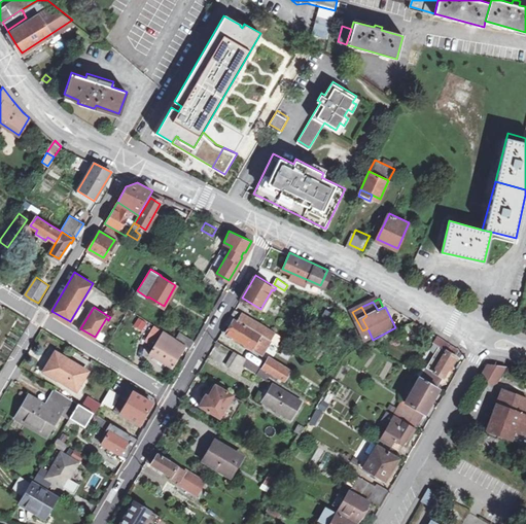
[(236,308),(232,315),(277,343),(278,344),(282,337),(236,308)]
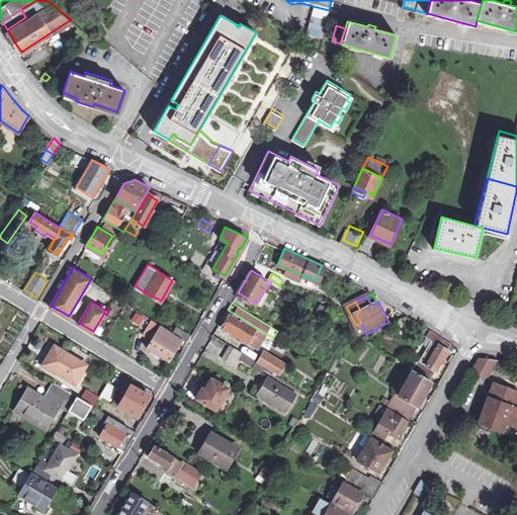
[(139,310),(132,321),(145,329),(152,318),(139,310)]
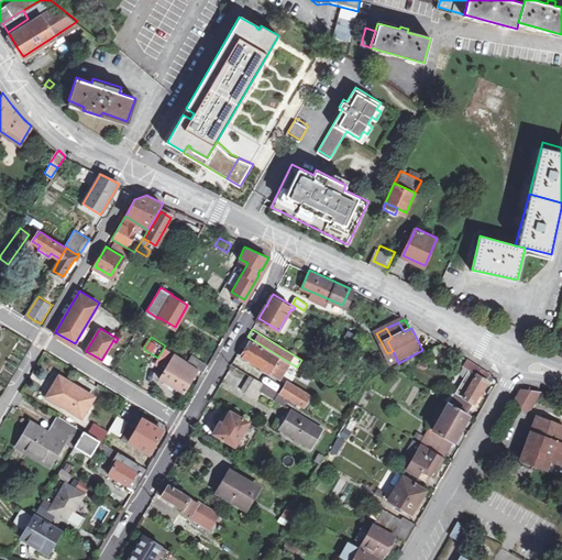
[(296,366),(248,337),(244,344),(249,348),(244,355),(281,377),(285,370),(291,373),(296,366)]
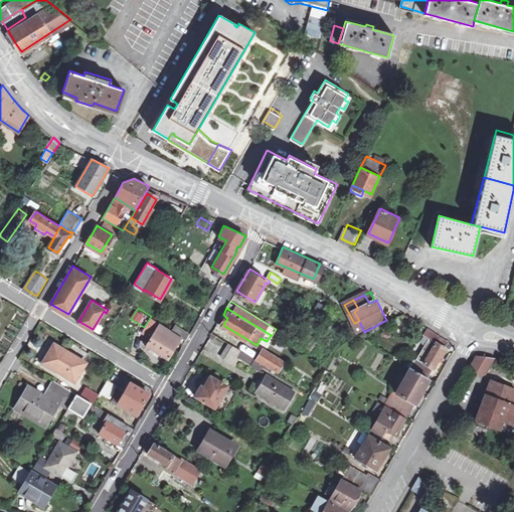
[(172,329),(171,328),(151,316),(144,327),(153,333),(147,343),(169,356),(181,335),(172,329)]
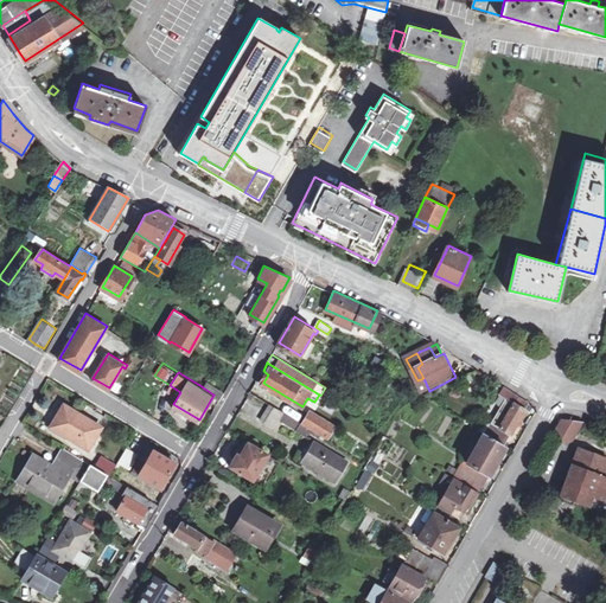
[(205,379),(202,386),(203,387),(214,395),(218,397),(222,390),(205,379)]
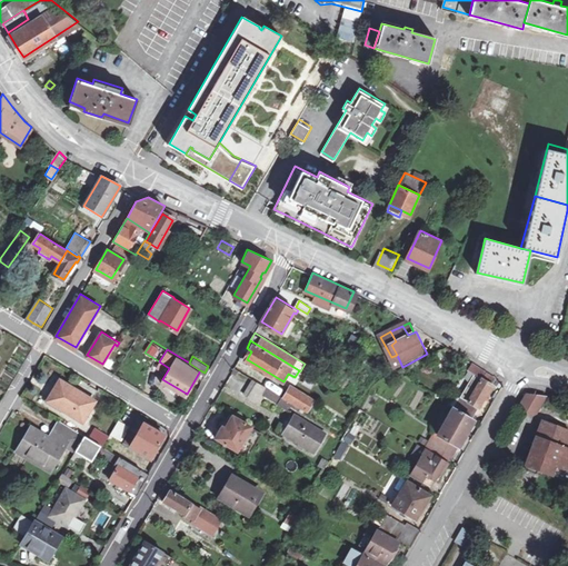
[(472,374),(454,407),(472,419),(496,379),(485,371),(477,366),(472,364),(467,370),(472,374)]
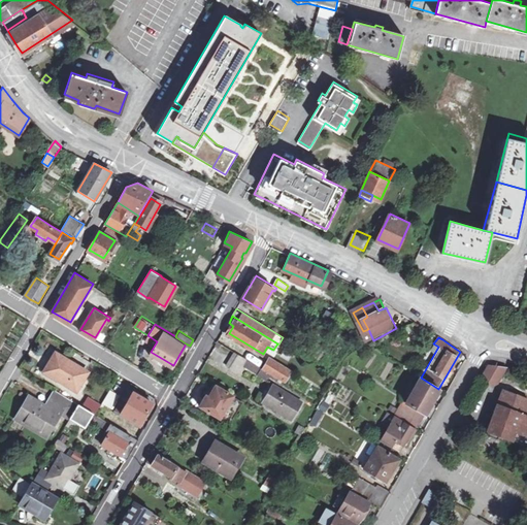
[(88,370),(56,351),(45,368),(77,388),(88,370)]
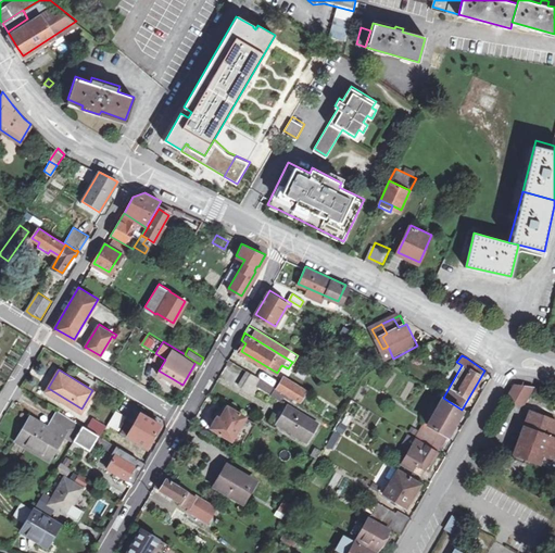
[(256,385),(261,377),(253,373),(251,371),(248,369),(239,384),(252,391),(256,385)]
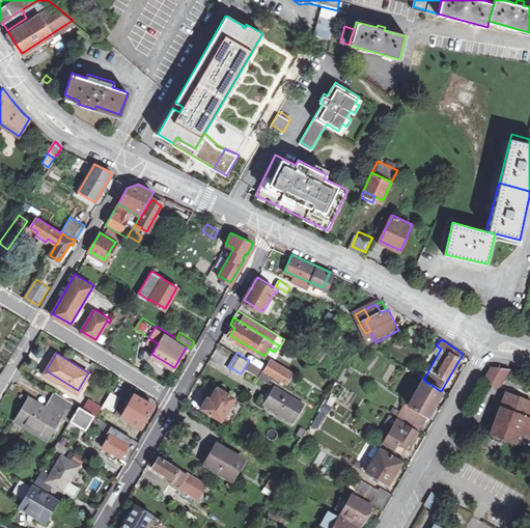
[(277,361),(294,371),(296,367),(279,358),(277,361)]
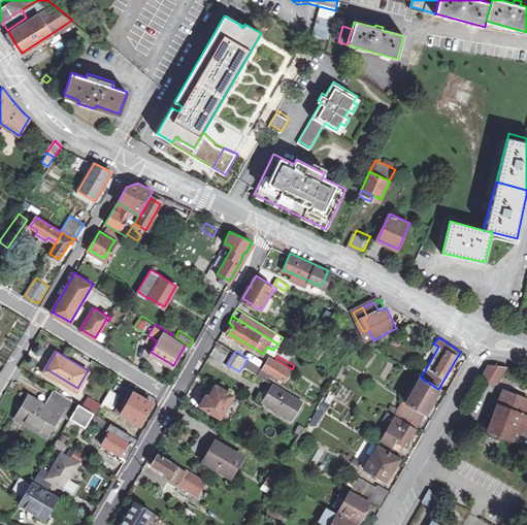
[(264,368),(270,371),(286,381),(292,369),(275,359),(271,357),(264,368)]
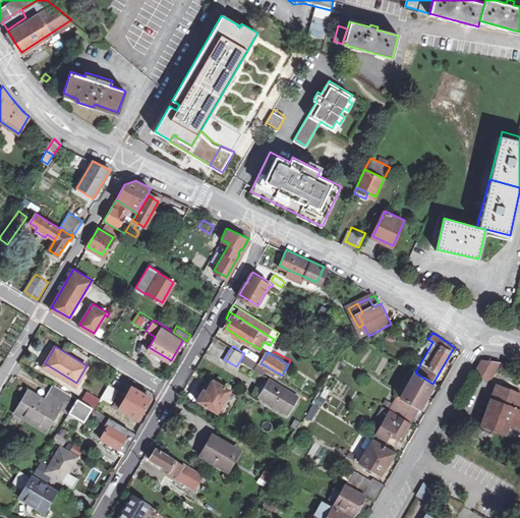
[(244,353),(240,360),(256,370),(256,369),(261,363),(244,353)]
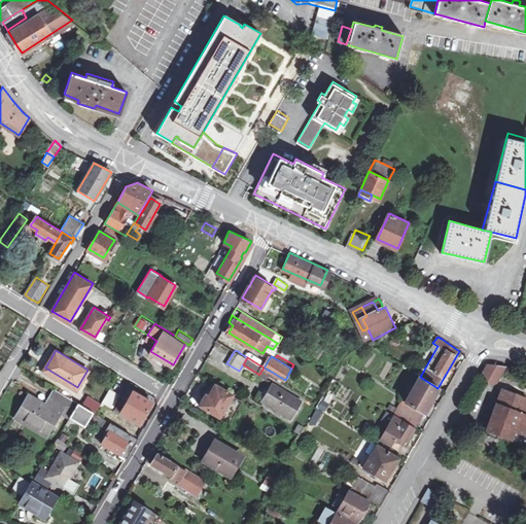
[(497,382),(505,367),(488,362),(482,374),(497,382)]
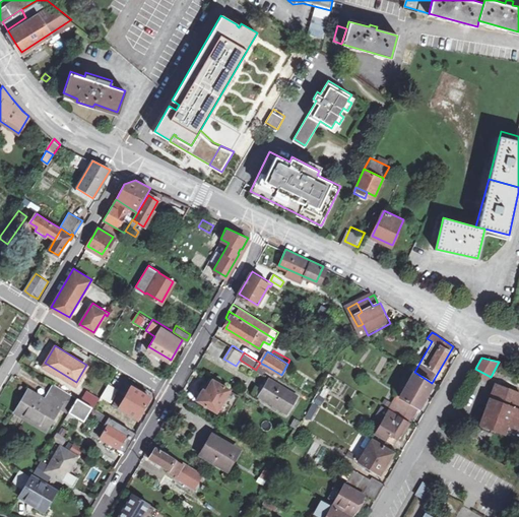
[(260,363),(256,369),(260,371),(263,371),(266,366),(260,363)]
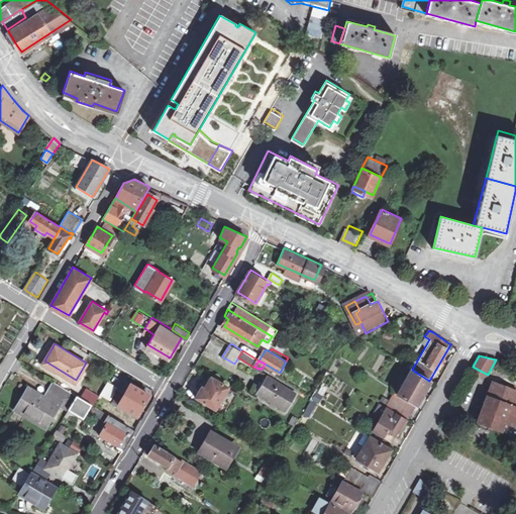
[(429,381),(412,370),(407,377),(405,376),(404,379),(405,380),(397,393),(394,392),(386,406),(388,407),(398,413),(406,399),(415,404),(428,382),(429,381)]
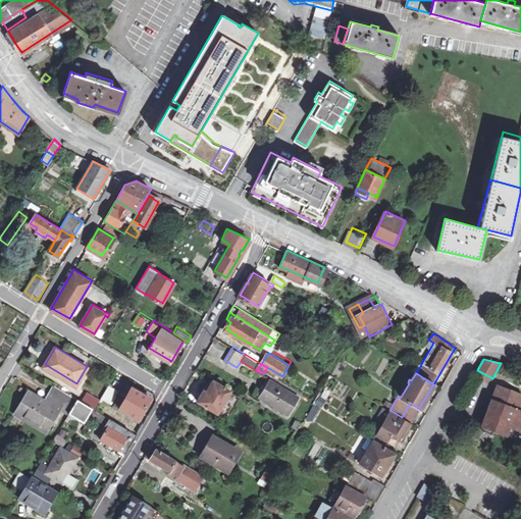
[(230,391),(210,378),(204,388),(206,390),(200,400),(218,411),(230,391)]
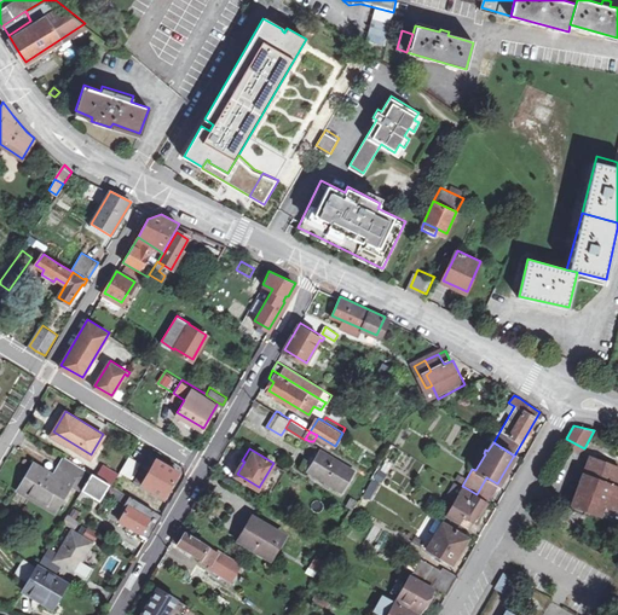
[(356,470),(324,452),(312,473),(345,492),(356,470)]
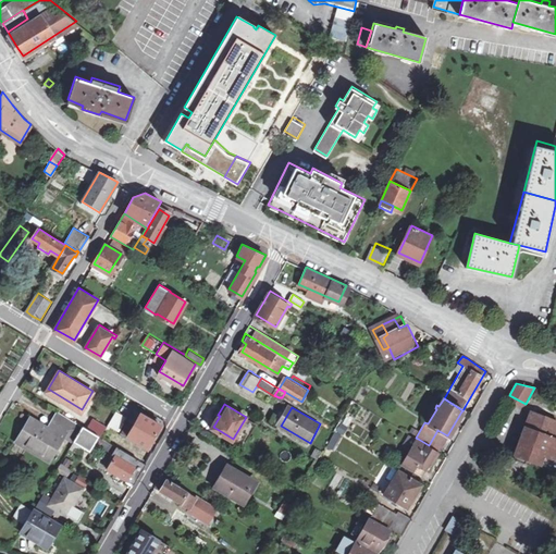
[(58,408),(52,418),(68,428),(63,434),(73,440),(74,439),(83,423),(58,408)]
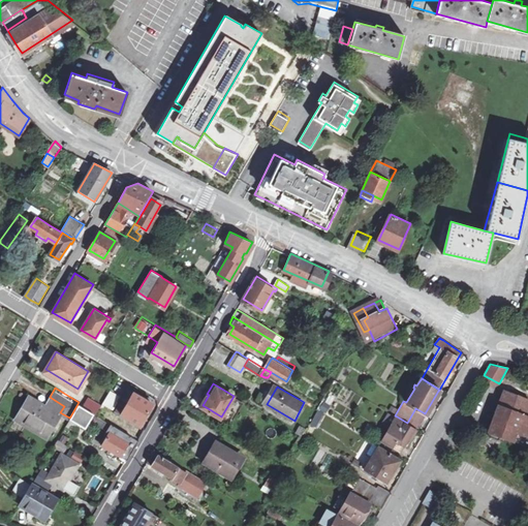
[(152,402),(128,388),(116,408),(140,422),(152,402)]
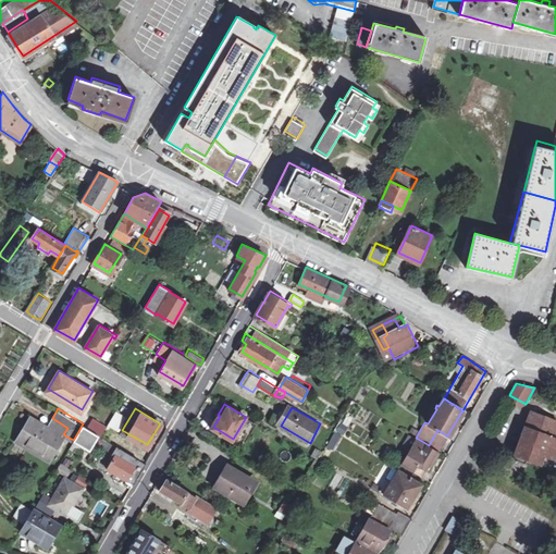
[(532,457),(541,462),(555,467),(555,418),(532,408),(515,452),(532,457)]
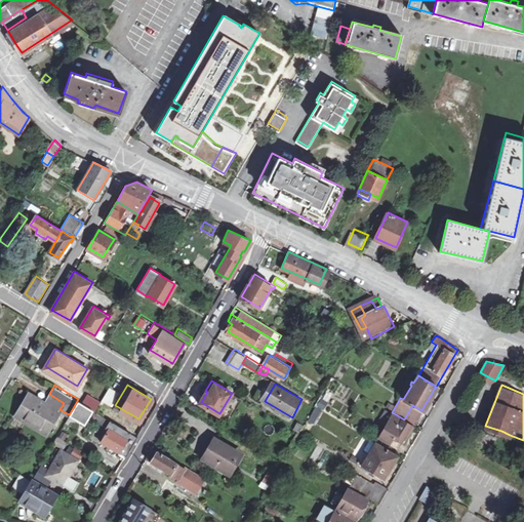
[(119,391),(117,390),(110,386),(103,399),(112,403),(119,391)]
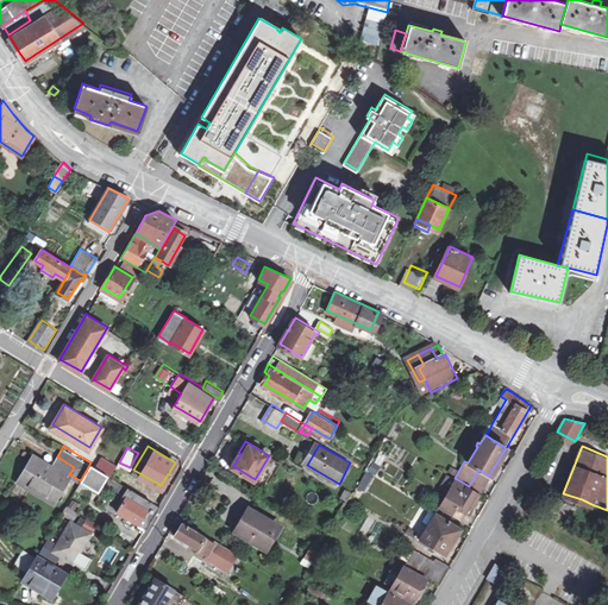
[(74,467),(57,457),(52,465),(32,454),(18,478),(55,499),(69,474),(74,467)]
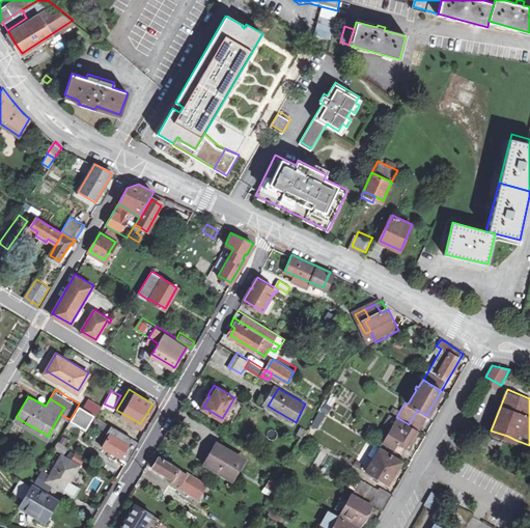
[(90,399),(85,408),(94,413),(98,415),(103,406),(90,399)]
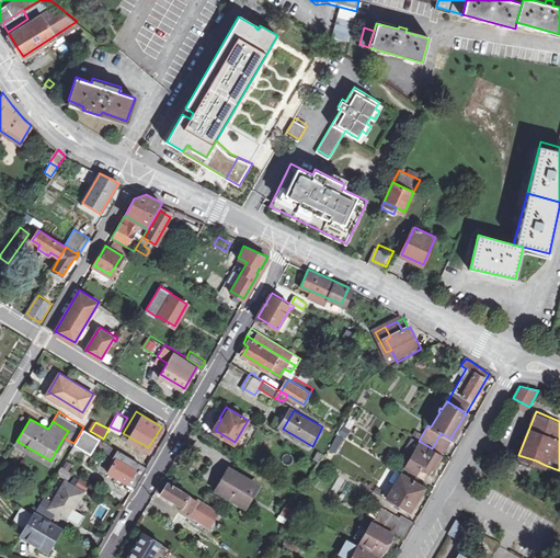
[(340,433),(345,436),(350,430),(342,425),(341,428),(338,432),(340,433)]
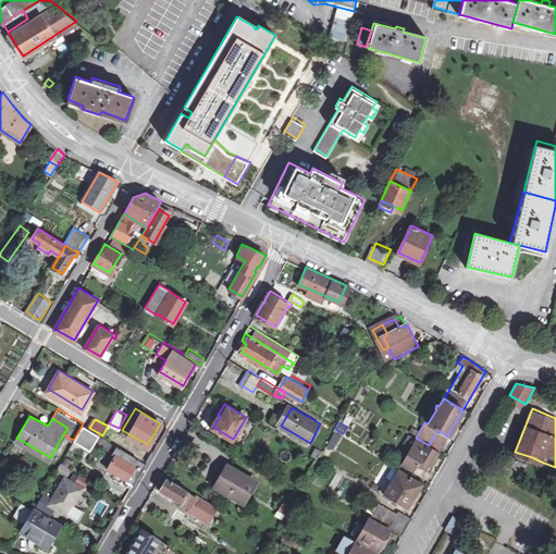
[(83,423),(74,439),(90,448),(99,433),(89,428),(86,426),(83,423)]
